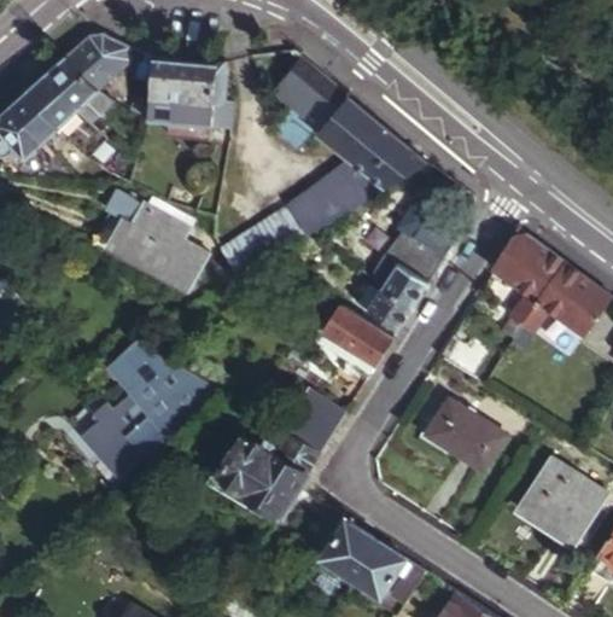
[(86,34),(0,111),(0,131),(5,137),(3,139),(0,141),(0,151),(1,152),(3,153),(4,155),(5,155),(7,155),(9,155),(10,153),(11,152),(13,151),(15,149),(24,159),(58,127),(82,147),(99,129),(91,121),(76,110),(97,89),(129,59),(128,46),(100,31),(86,34)]
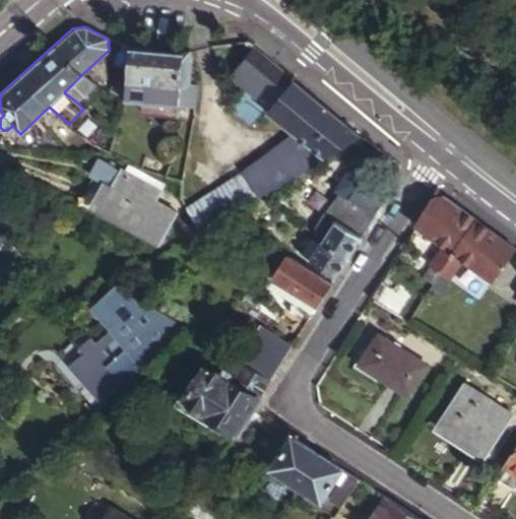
[(293,80),(253,47),(230,75),(268,110),(293,80)]
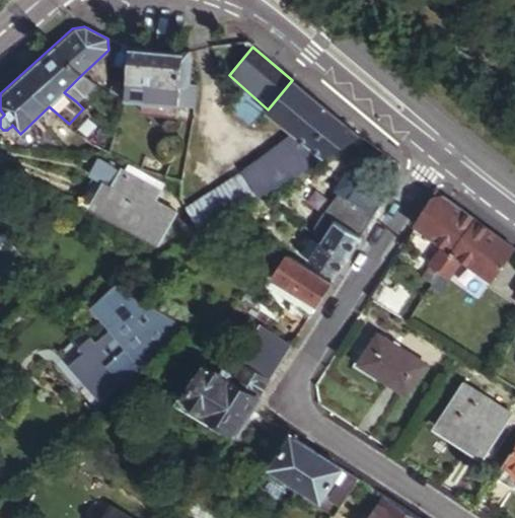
[(178,54),(128,50),(123,100),(175,106),(177,83),(187,84),(190,60),(188,52),(178,54)]
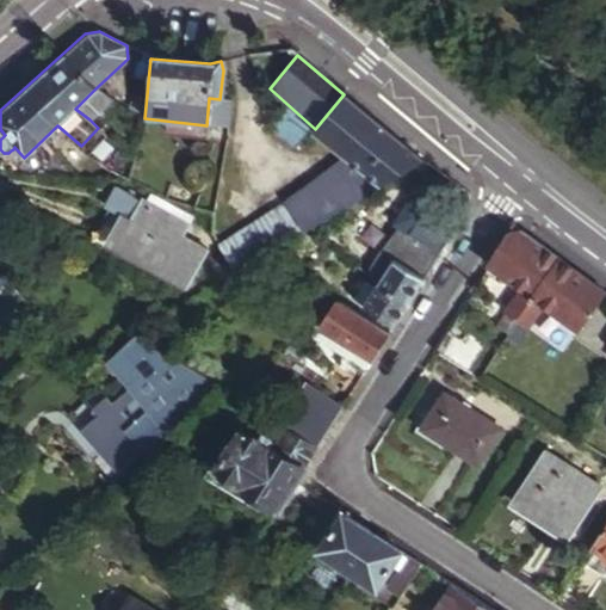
[(90,119),(111,98),(96,88),(75,109),(90,119)]
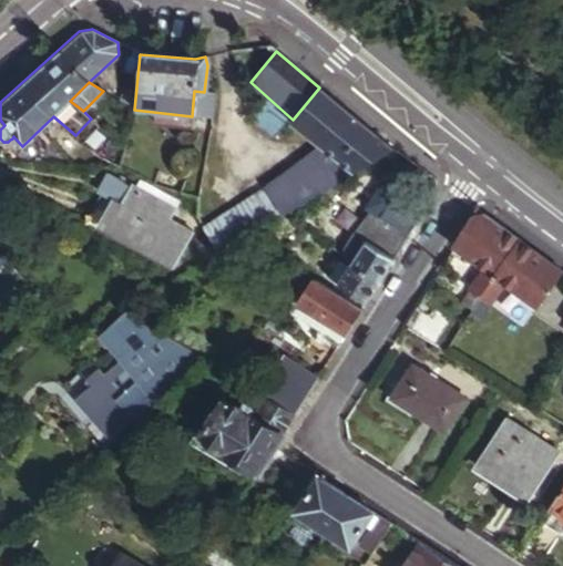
[(391,148),(319,88),(293,120),(289,123),(319,147),(262,189),(202,227),(218,253),(232,245),(257,228),(277,217),(280,215),(286,212),(313,196),(318,192),(331,184),(333,184),(379,156),(391,148)]
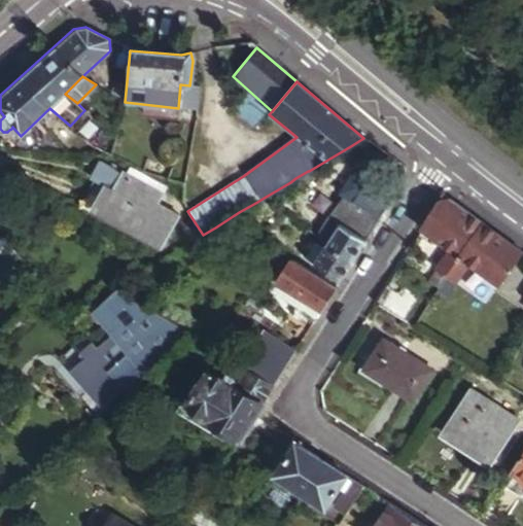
[(180,84),(178,108),(192,109),(195,86),(189,85),(180,84)]
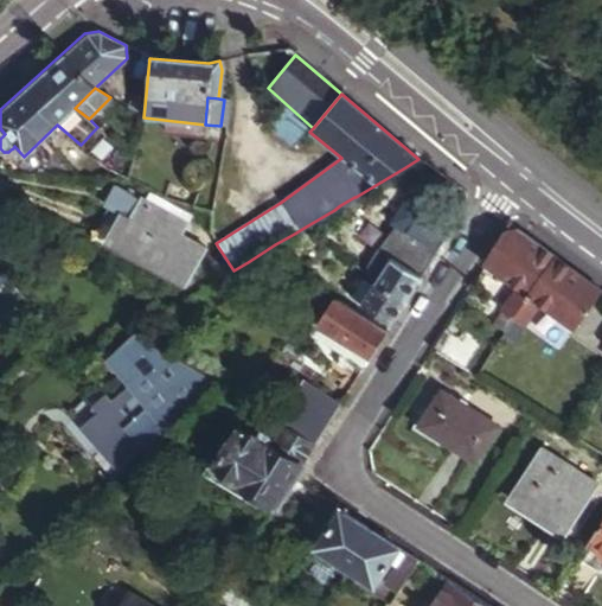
[(119,215),(104,240),(158,269),(183,225),(116,189),(106,208),(119,215)]
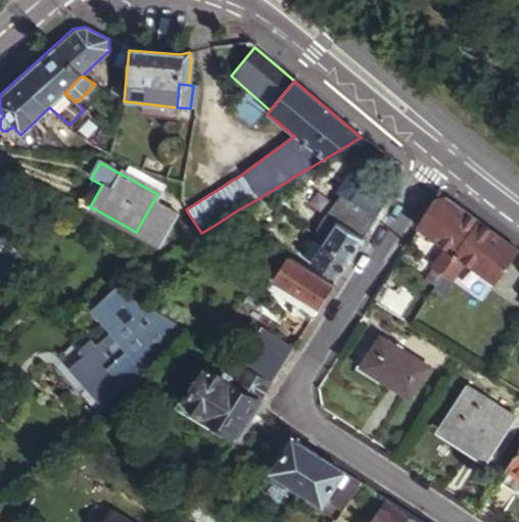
[(293,177),(288,181),(308,190),(304,193),(325,209),(335,200),(307,170),(305,170),(293,177)]
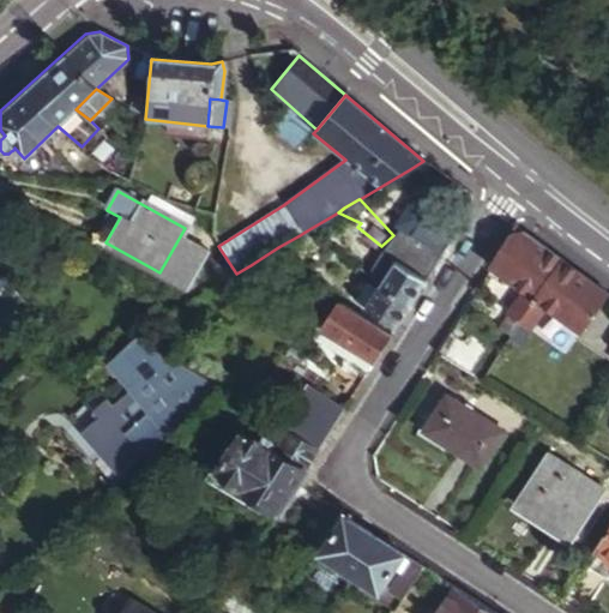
[(561,260),(523,232),(507,235),(488,266),(519,289),(502,312),(517,322),(561,260)]
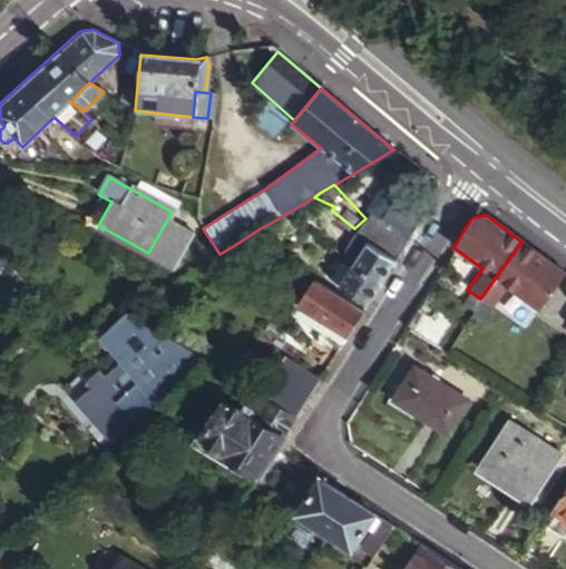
[(279,218),(259,229),(270,239),(286,228),(279,218)]
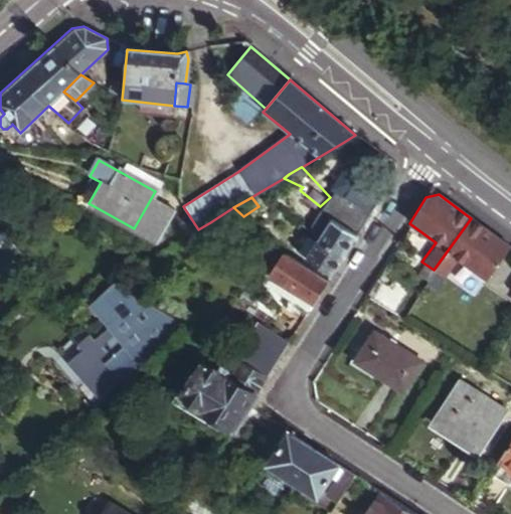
[(342,255),(355,235),(325,215),(316,217),(309,229),(312,234),(318,239),(342,255)]
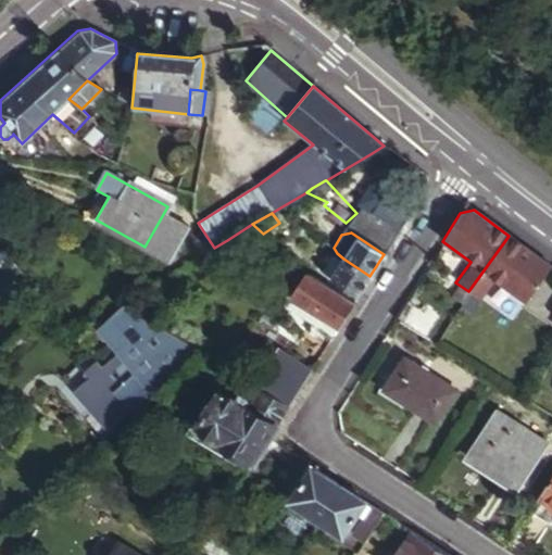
[(549,266),(509,236),(468,291),(477,299),(491,277),(524,301),(549,266)]
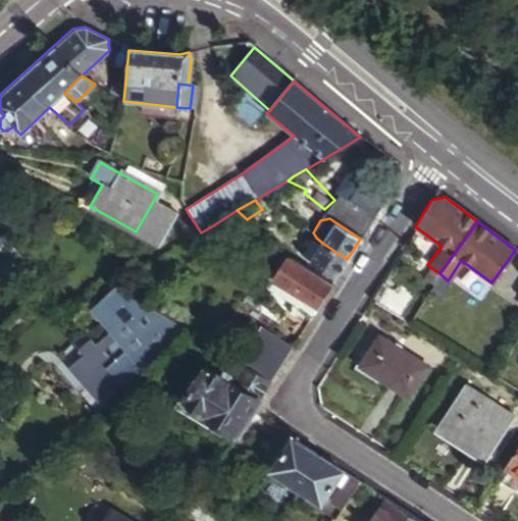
[(319,246),(310,241),(300,256),(309,262),(319,246)]
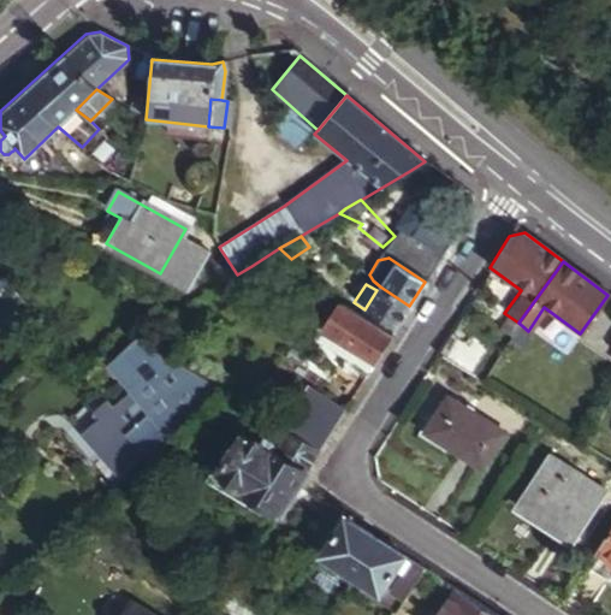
[(409,306),(380,287),(377,290),(365,309),(396,329),(409,306)]
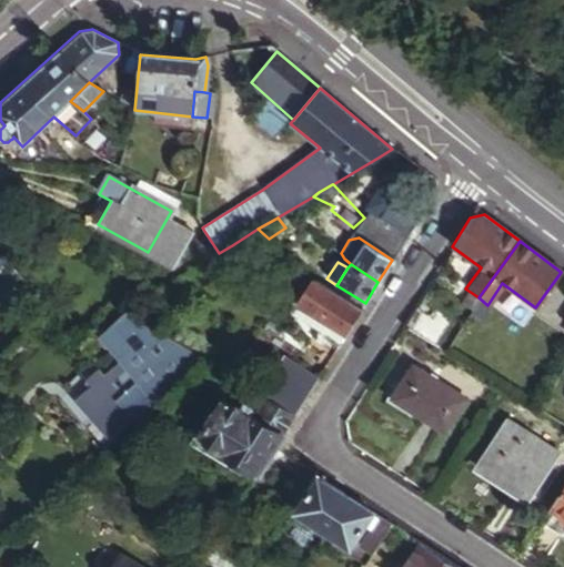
[(361,310),(312,280),(290,313),(339,344),(355,317),(361,310)]
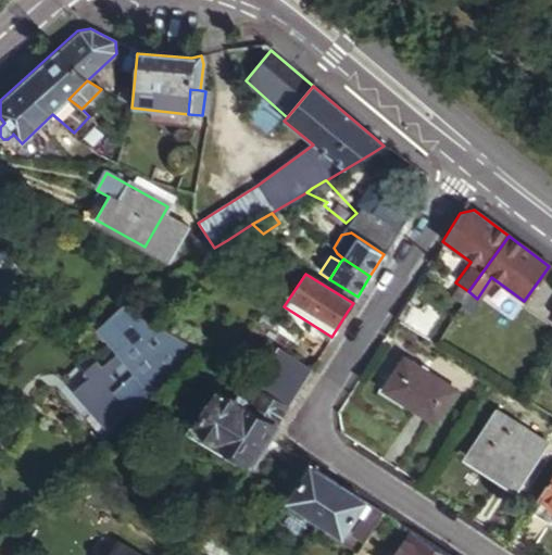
[(191,348),(121,303),(120,303),(102,324),(92,333),(110,350),(121,336),(132,325),(171,350),(158,363),(133,375),(110,352),(69,392),(107,431),(123,415),(191,348)]
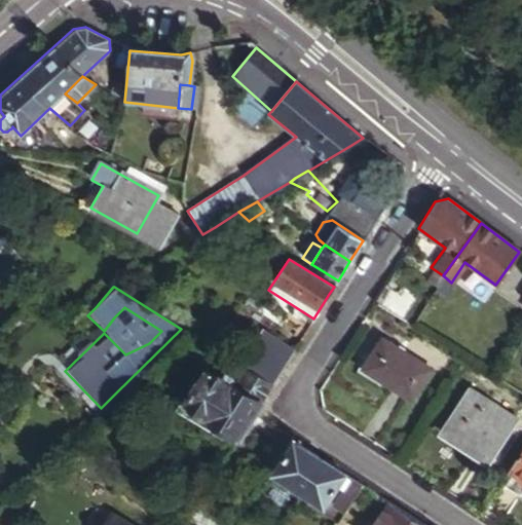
[(268,290),(263,299),(308,327),(313,319),(268,290)]
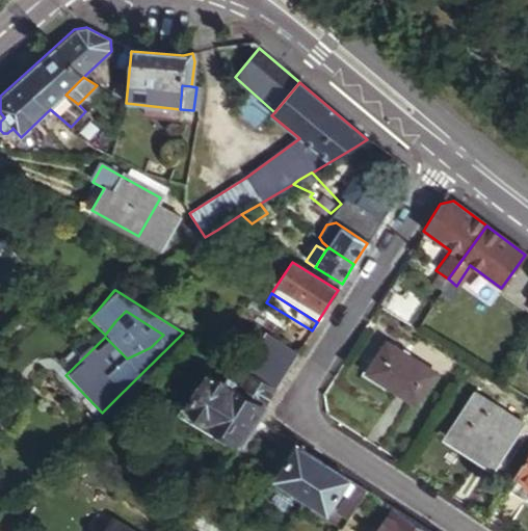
[(115,321),(105,335),(109,339),(127,359),(151,347),(163,335),(126,311),(115,321)]
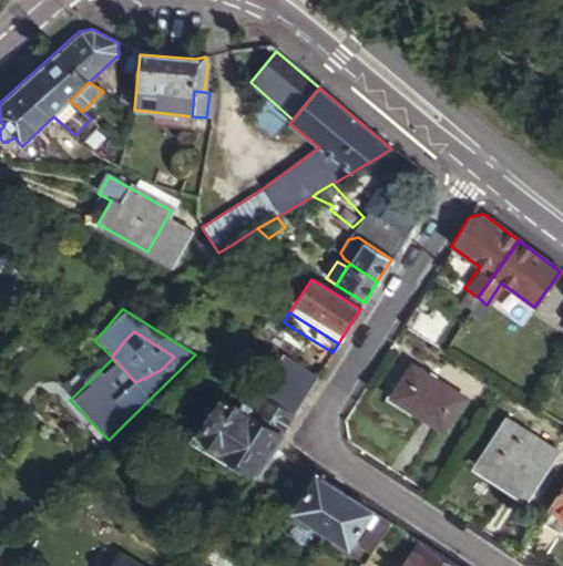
[(260,394),(264,397),(293,414),(316,379),(284,359),(260,394)]
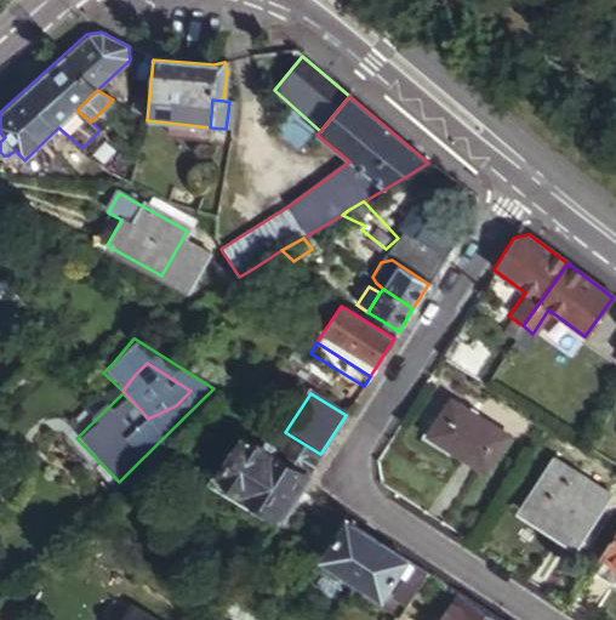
[(507,438),(449,399),(426,436),(484,473),(507,438)]
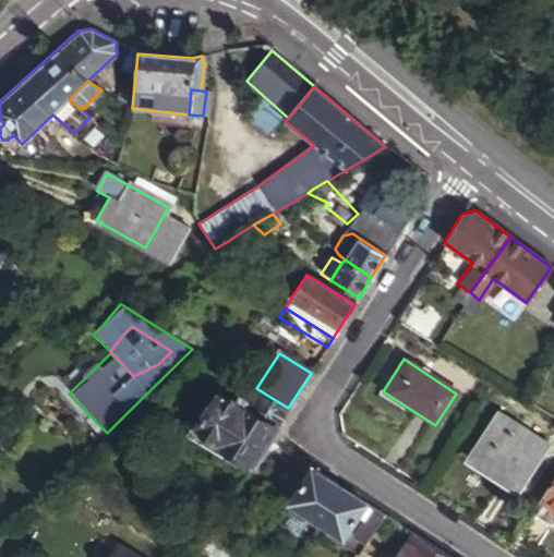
[(265,445),(288,408),(260,390),(248,410),(244,408),(249,401),(244,398),(239,397),(236,402),(218,391),(196,427),(236,452),(232,458),(250,469),(265,445)]
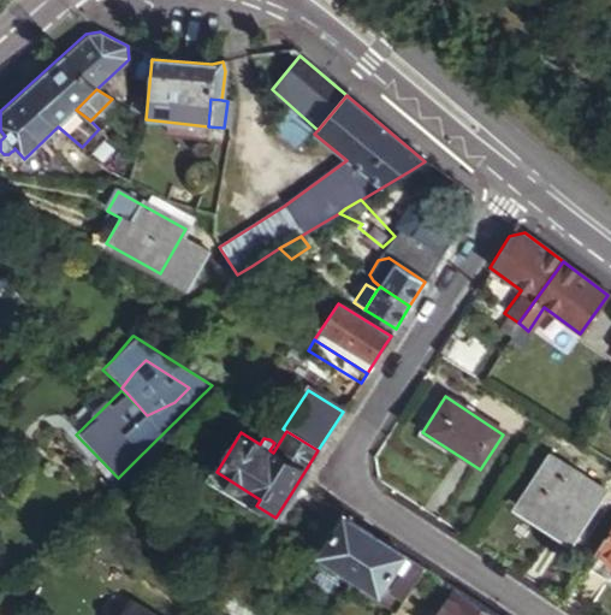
[(600,492),(551,460),(517,510),(568,543),(600,492)]
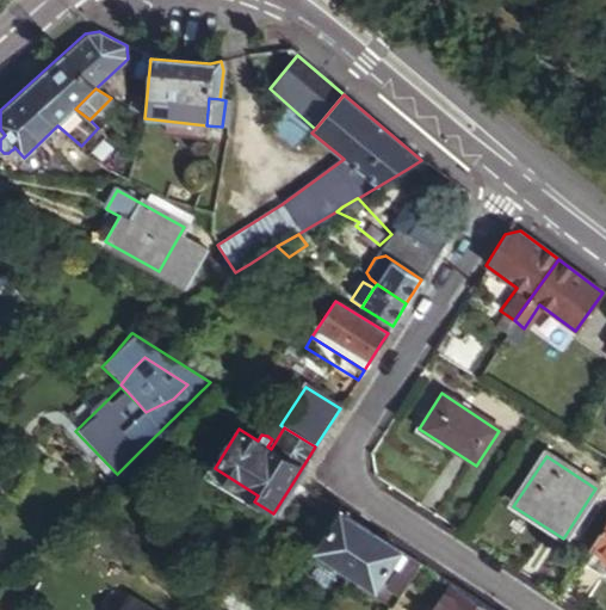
[(400,552),(341,515),(317,550),(376,587),(400,552)]
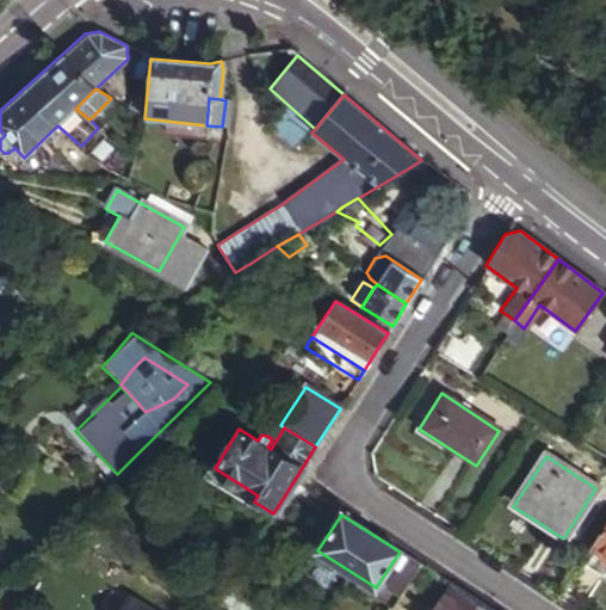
[(605,521),(589,548),(605,559),(605,521)]
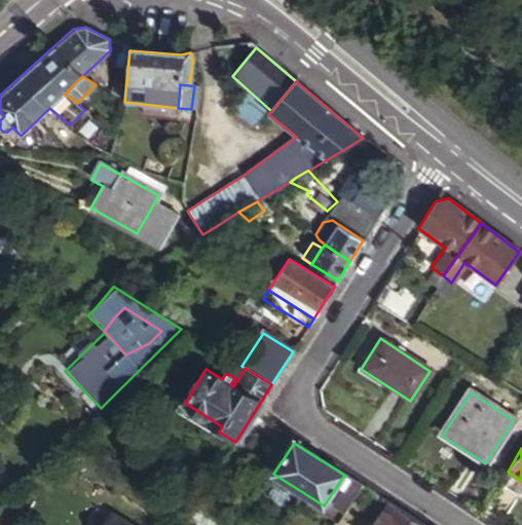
[(361,485),(348,477),(331,503),(343,512),(361,485)]
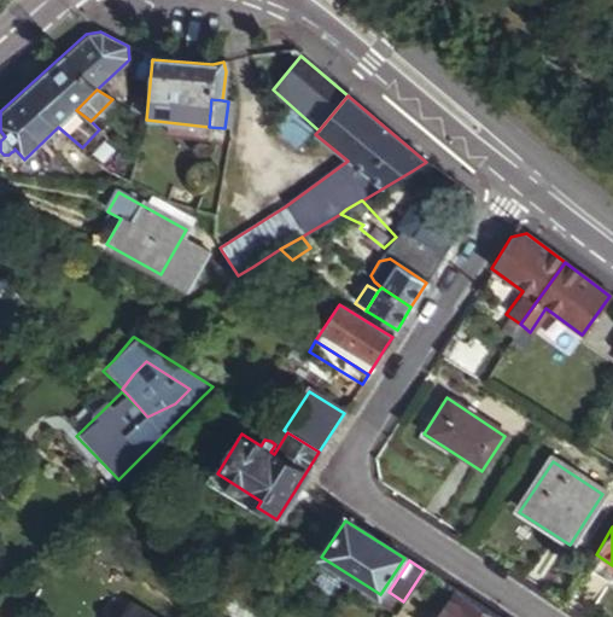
[(495,616),(455,591),(438,616),(495,616)]
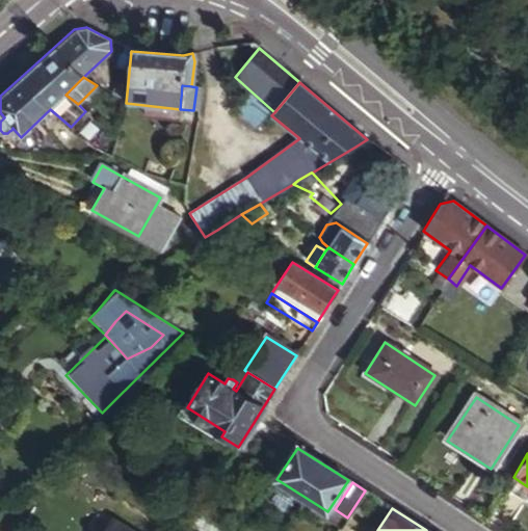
[(124,530),(108,521),(101,530),(124,530)]
